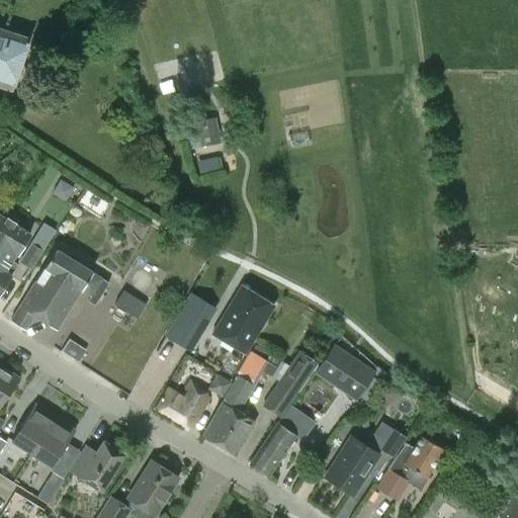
[(26,36),(0,27),(0,88),(8,91),(26,36)]
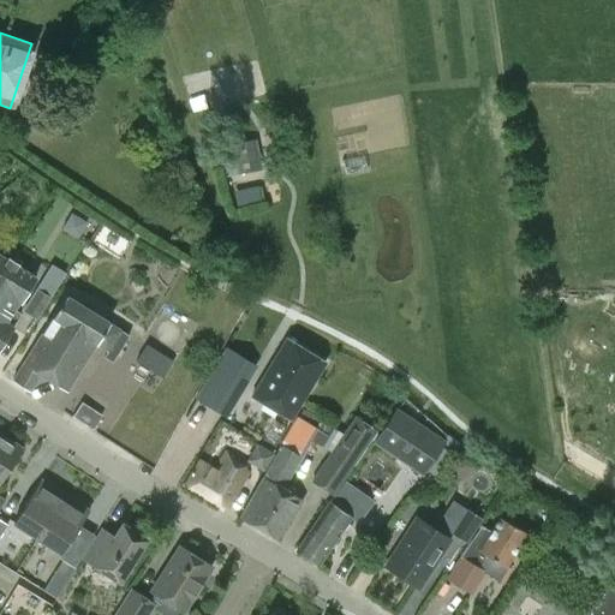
[(298,162),(264,162),(266,177),(299,177),(298,162)]
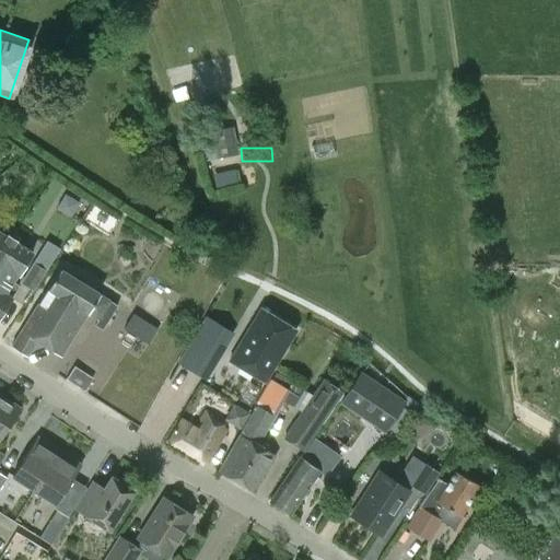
[(246,168),(210,173),(213,196),(249,191),(246,168)]
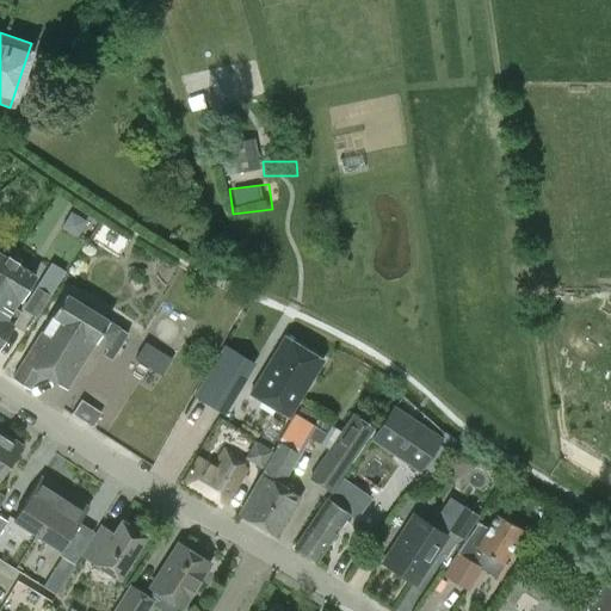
[(0,278),(11,260),(0,253),(0,278)]
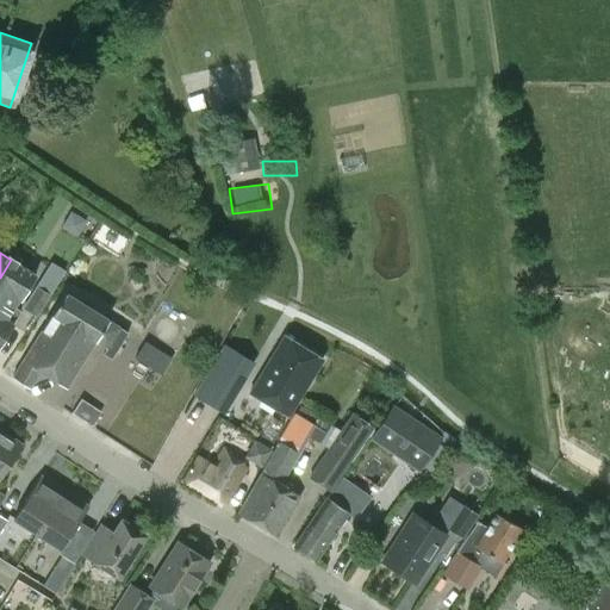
[(0,343),(12,324),(5,321),(18,299),(19,300),(36,275),(11,260),(0,278),(0,343)]
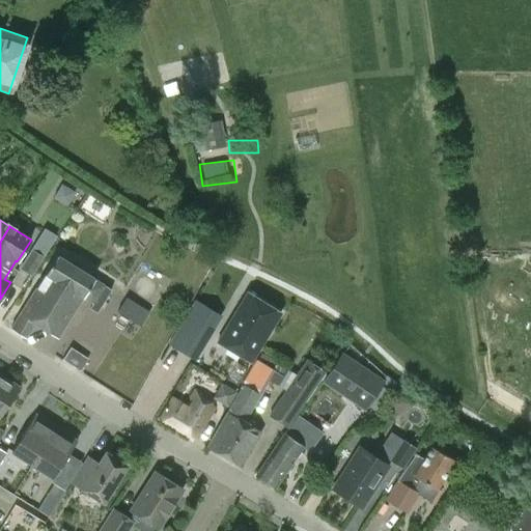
[(31,249),(19,269),(32,277),(45,257),(31,249)]
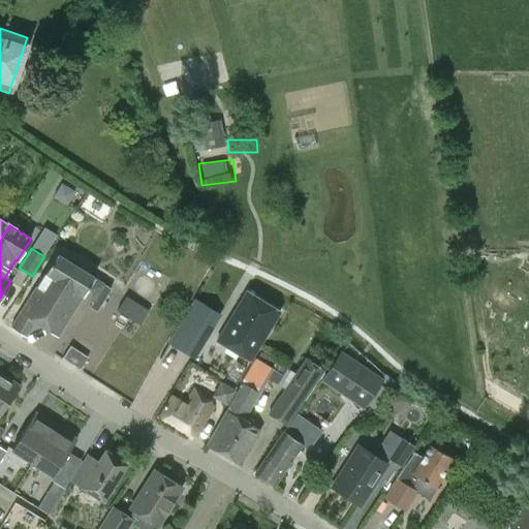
[(58,336),(82,297),(92,303),(89,307),(96,312),(111,288),(104,285),(104,284),(93,278),(94,278),(56,254),(10,327),(10,328),(25,336),(34,321),(58,336)]
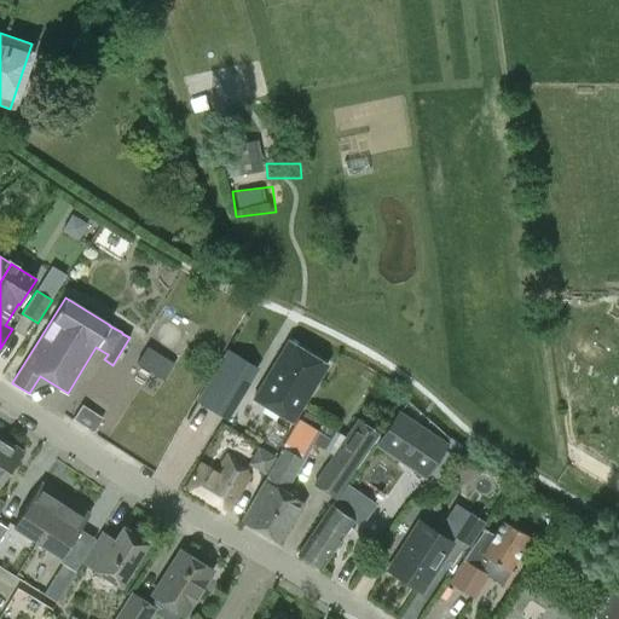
[(169,310),(161,334),(189,343),(197,319),(169,310)]
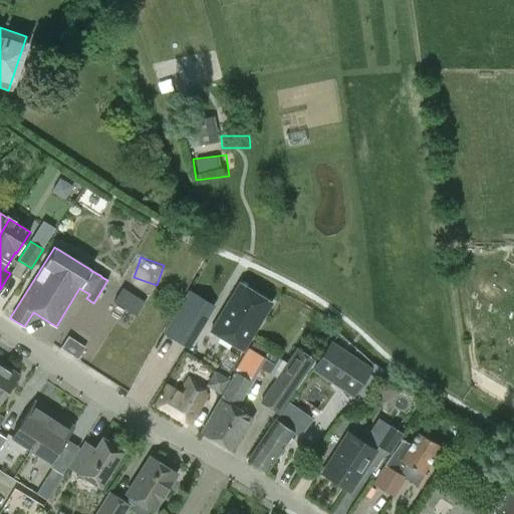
[(243,349),(270,303),(239,284),(211,330),(243,349)]
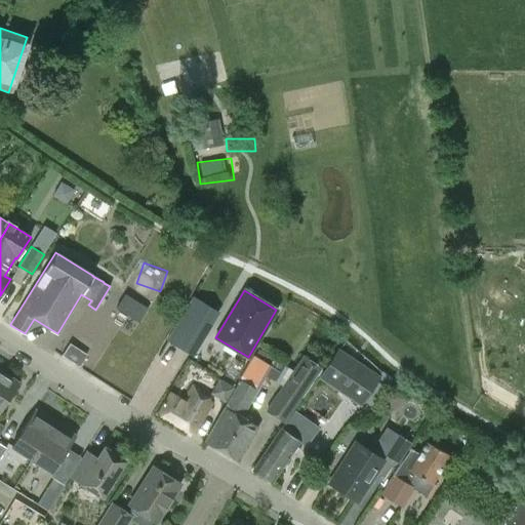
[(125,294),(116,309),(139,323),(148,309),(125,294)]
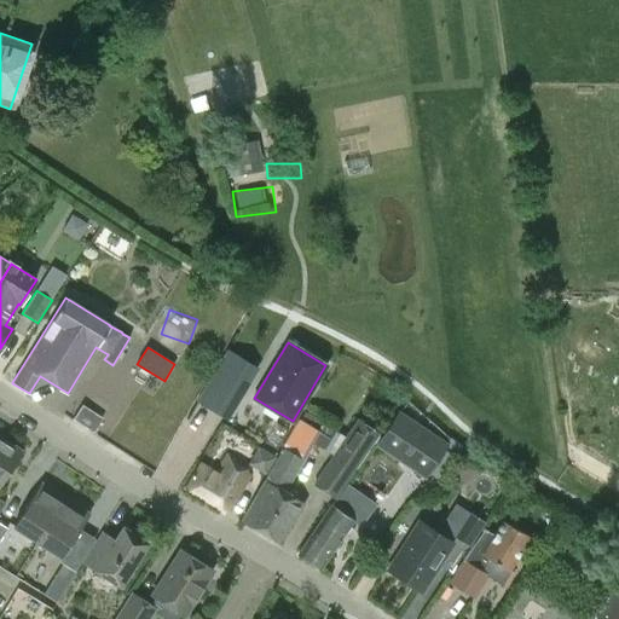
[(237,404),(259,369),(227,350),(206,385),(237,404)]
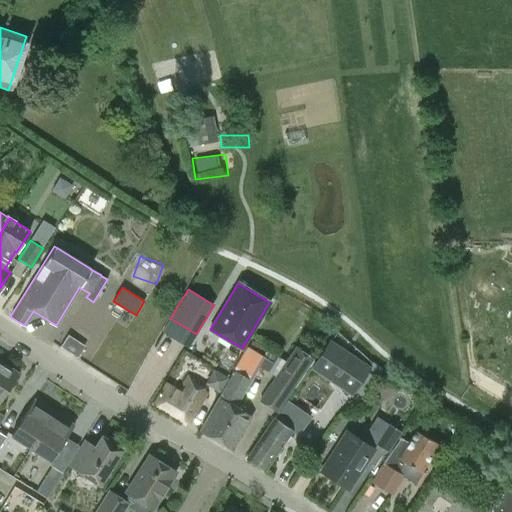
[(67,335),(60,347),(77,359),(84,345),(67,335)]
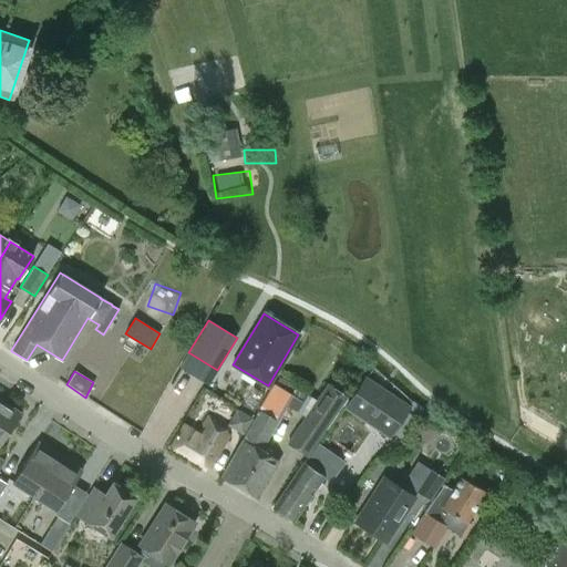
[(243,440),(222,477),(257,497),(278,460),(270,456),(270,455),(261,450),(277,422),(275,420),(282,408),(284,405),(305,416),(316,400),(305,393),(279,377),(275,384),(274,383),(258,410),(241,440),(243,440)]
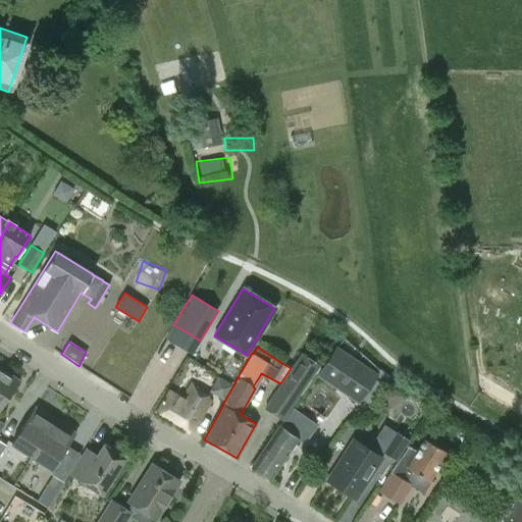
[(367,372),(369,369),(336,347),(318,374),(350,396),(367,372)]
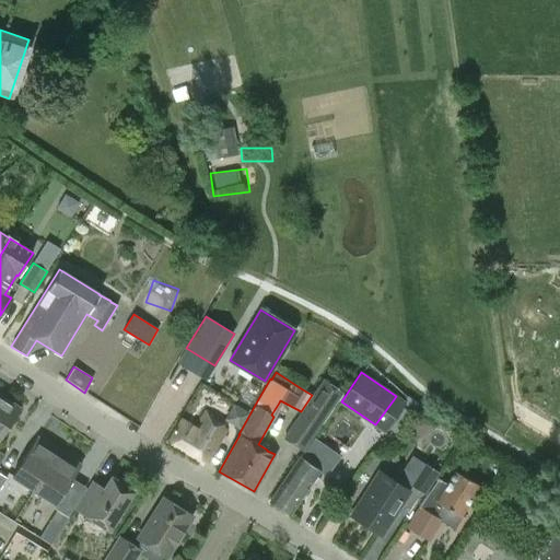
[(302,452),(312,438),(343,393),(323,378),(283,439),(302,452)]
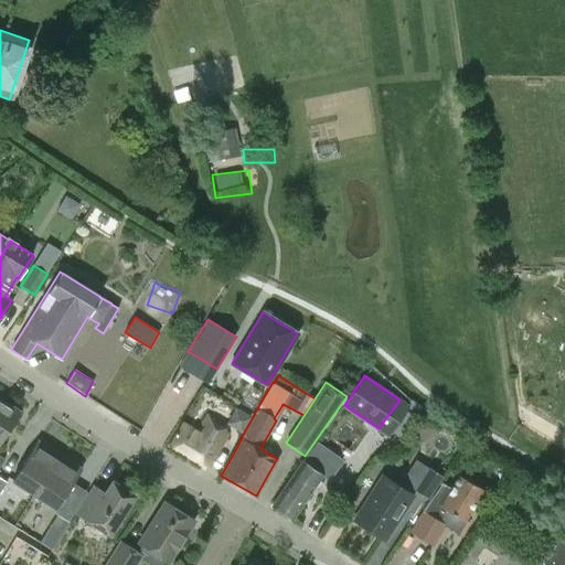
[(0,443),(20,413),(0,398),(0,443)]
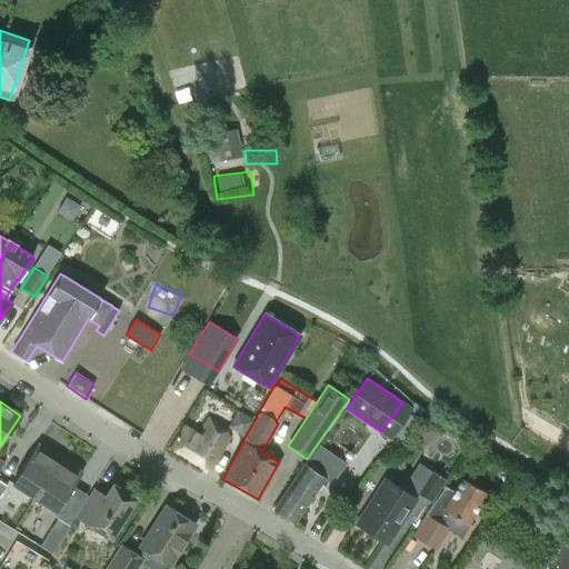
[(411,409),(402,402),(400,406),(381,431),(391,438),(395,435),(405,441),(419,419),(409,412),(411,409)]
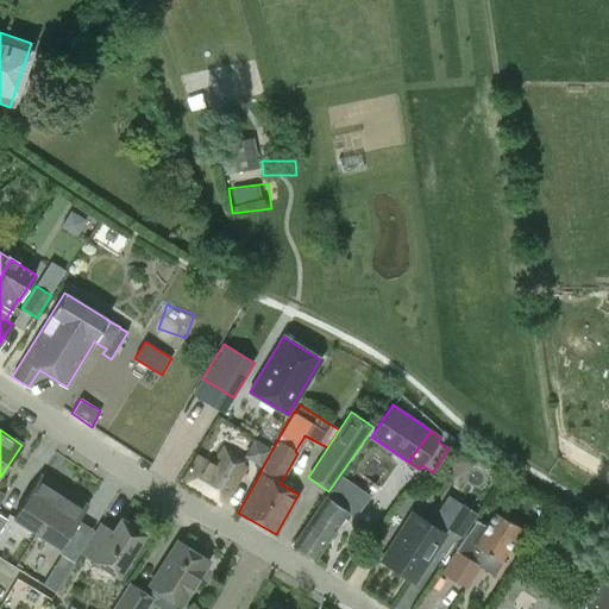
[(262,465),(271,450),(255,439),(245,456),(262,465)]
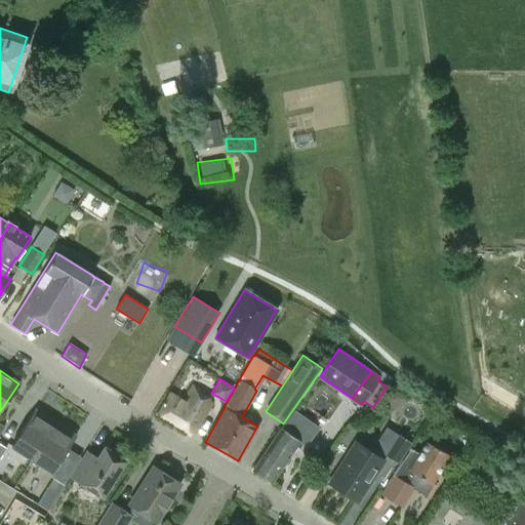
[(197,395),(200,389),(193,385),(184,401),(171,395),(161,414),(195,433),(211,403),(197,395)]
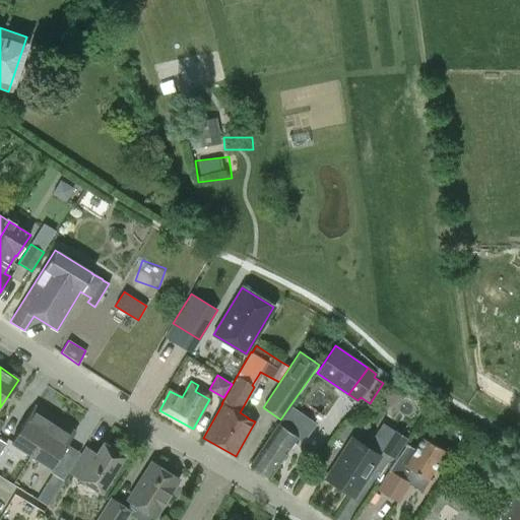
[(10,442),(31,455),(55,418),(35,405),(10,442)]
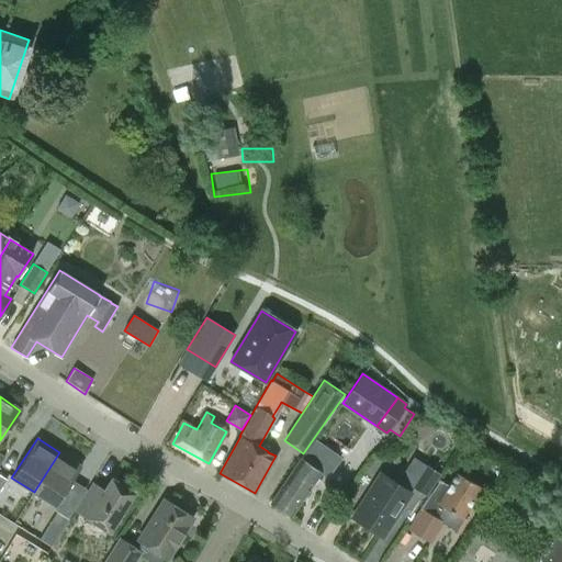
[(327,449),(313,439),(303,453),(304,453),(305,453),(302,458),(300,461),(299,460),(277,493),(270,503),(291,516),(307,493),(319,474),(313,470),(327,449)]
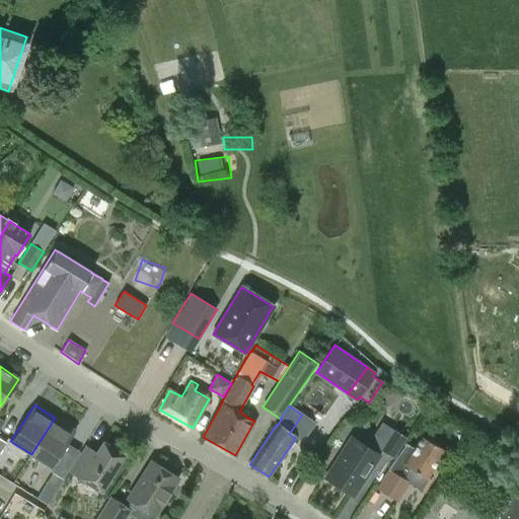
[(52,467),(60,455),(75,431),(55,418),(31,454),(32,455),(52,467)]
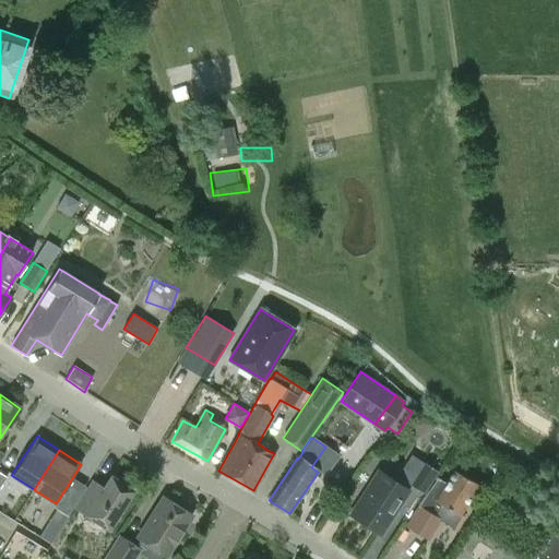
[(412,453),(399,473),(411,480),(425,461),(412,453)]
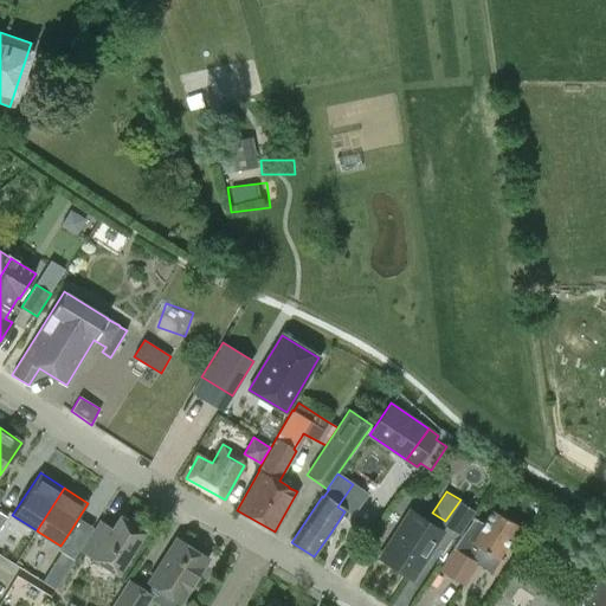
[(455,548),(477,562),(484,550),(498,559),(514,532),(519,524),(491,509),(482,524),(474,519),(455,548)]
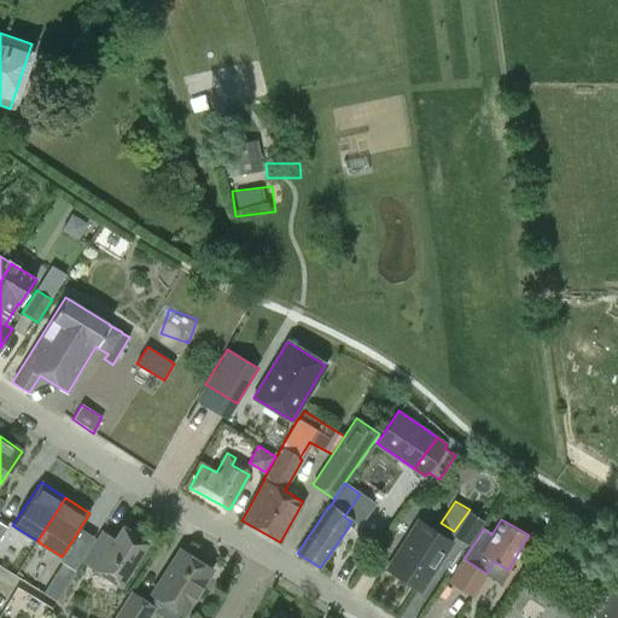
[(447,543),(412,522),(380,570),(414,590),(447,543)]
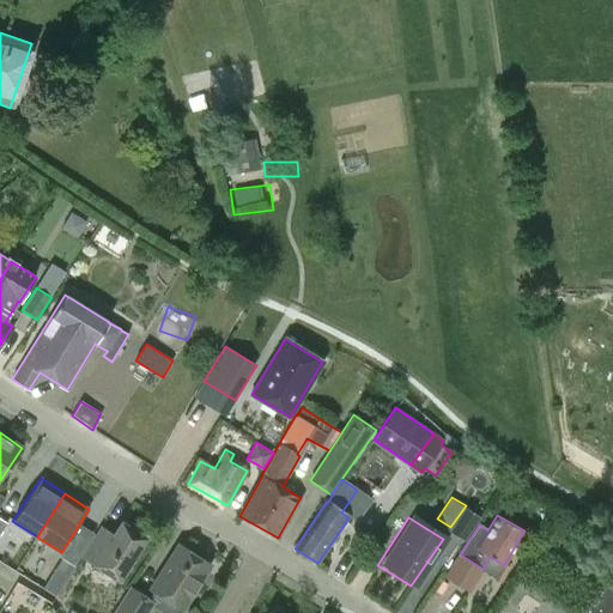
[(145,538),(122,523),(114,536),(102,529),(96,538),(84,558),(96,566),(95,566),(120,582),(147,539),(145,538)]
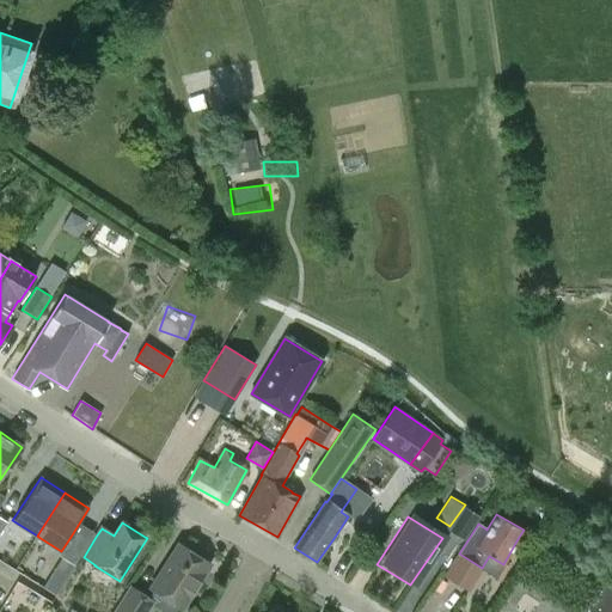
[(209,565),(179,545),(152,588),(154,589),(150,597),(158,601),(153,607),(159,611),(175,611),(179,606),(182,607),(209,565)]
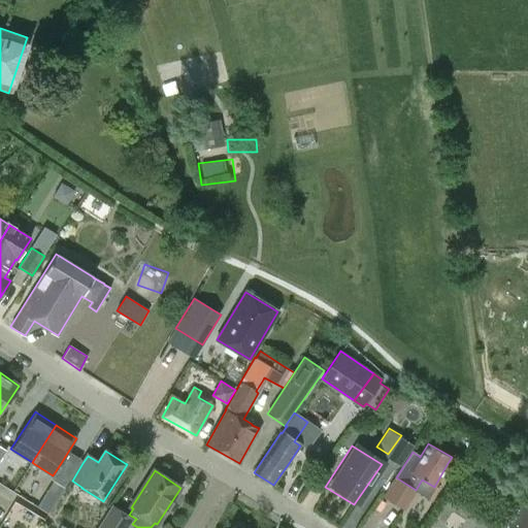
[(404,512),(417,490),(416,490),(396,477),(394,476),(382,497),(404,512)]
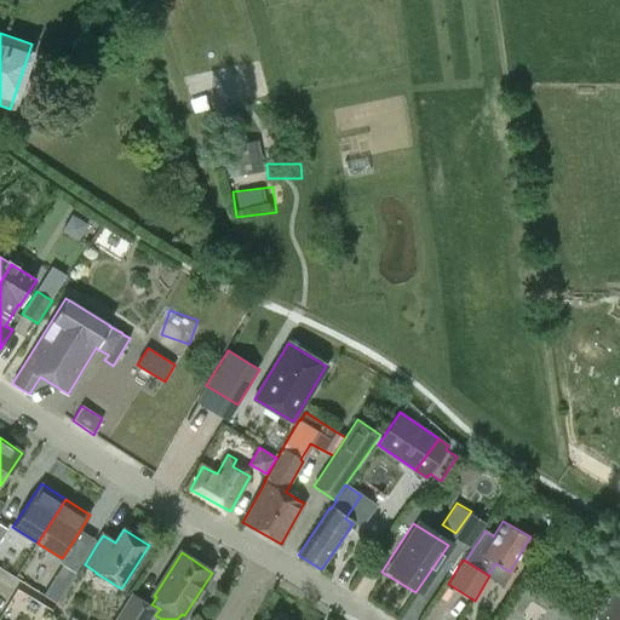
[(63,566),(44,595),(57,603),(75,573),(63,566)]
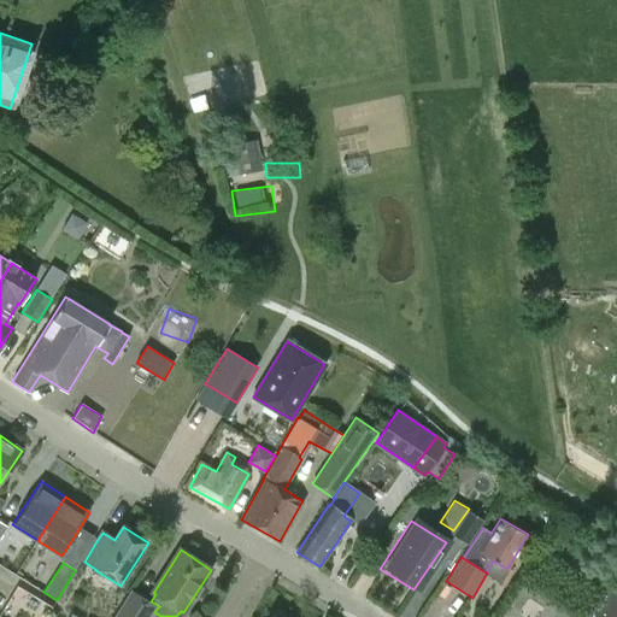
[(616,616),(616,592),(607,586),(600,597),(603,599),(598,607),(595,605),(588,616),(616,616)]
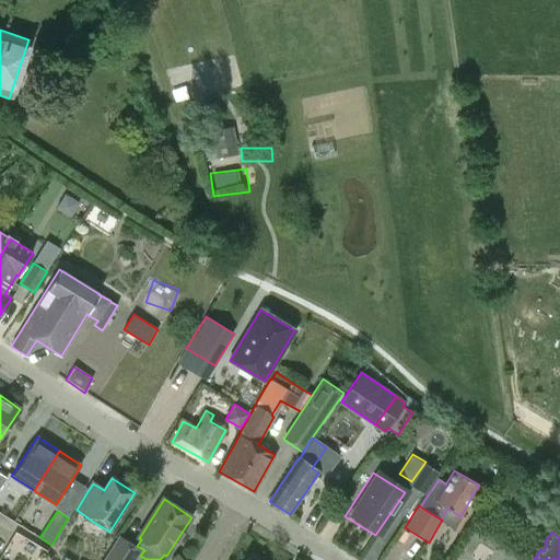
[(136,559),(142,550),(119,535),(103,559),(136,559)]
